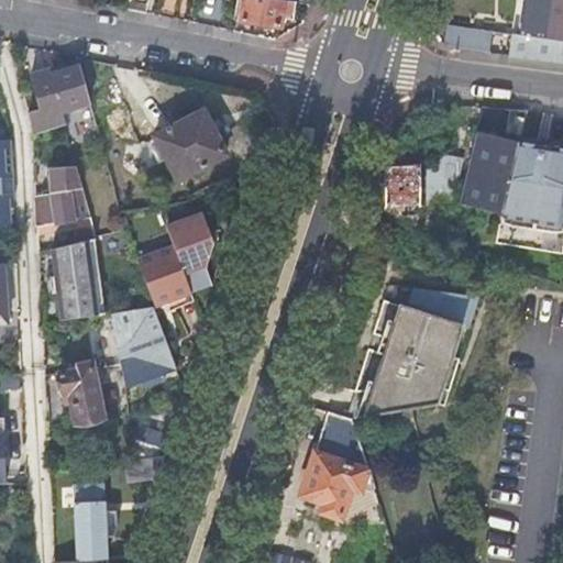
[(147,0),(130,0),(129,9),(138,11),(146,12),(147,0)]
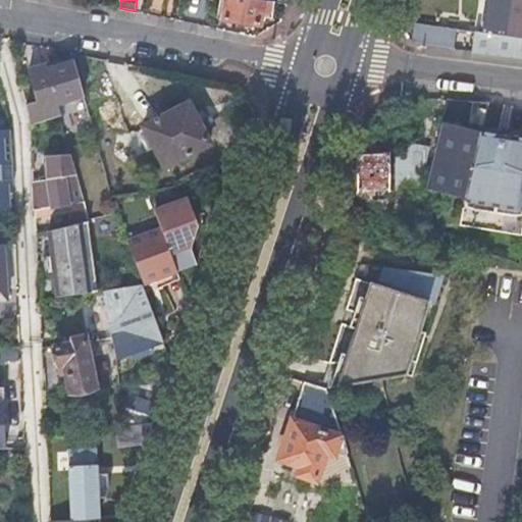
[(268,0),(266,0),(224,0),(222,19),(241,22),(259,24),(260,12),(266,13),(268,0)]
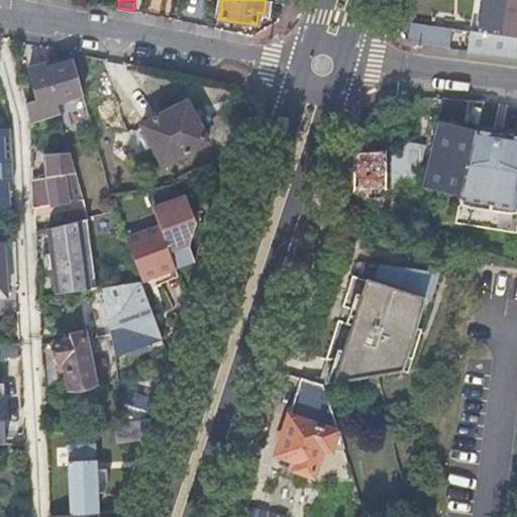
[(516,0),(481,0),(481,8),(478,32),(516,37),(516,0)]
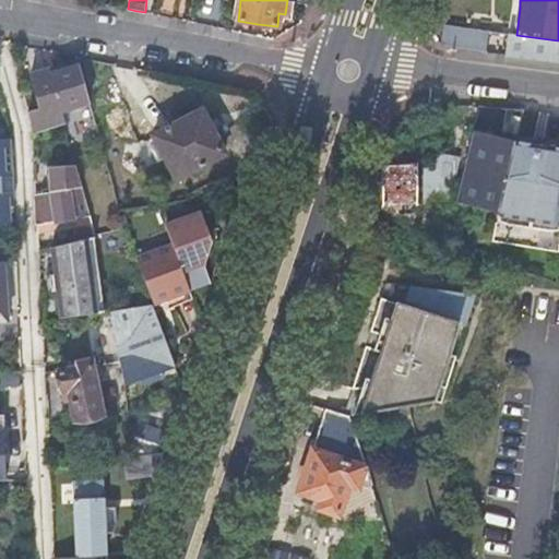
[(441,23),(440,43),(490,45),(491,25),(441,23)]
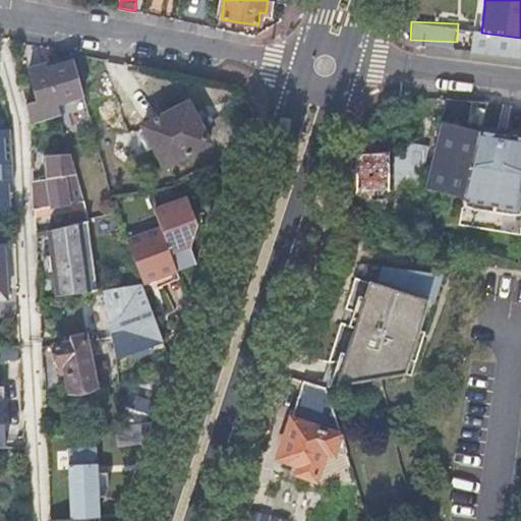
[(520,38),(481,33),(474,32),(472,48),(472,51),(520,57),(520,38)]
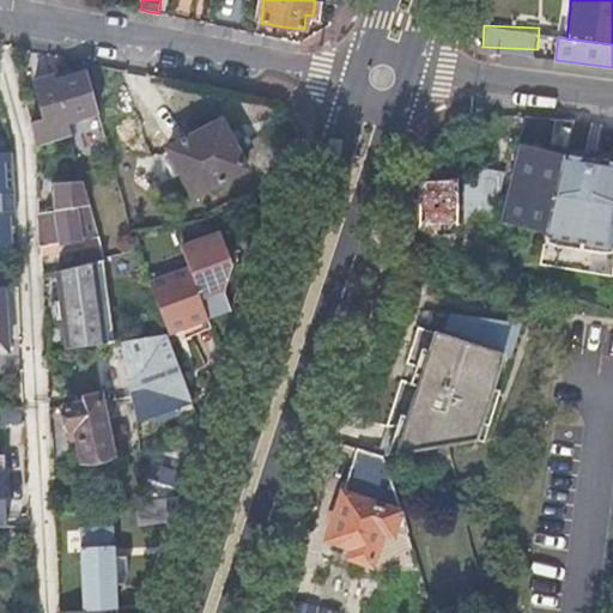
[(67,122),(99,114),(89,72),(65,78),(55,80),(54,76),(34,80),(46,121),(31,126),(35,137),(35,147),(71,137),(67,122)]
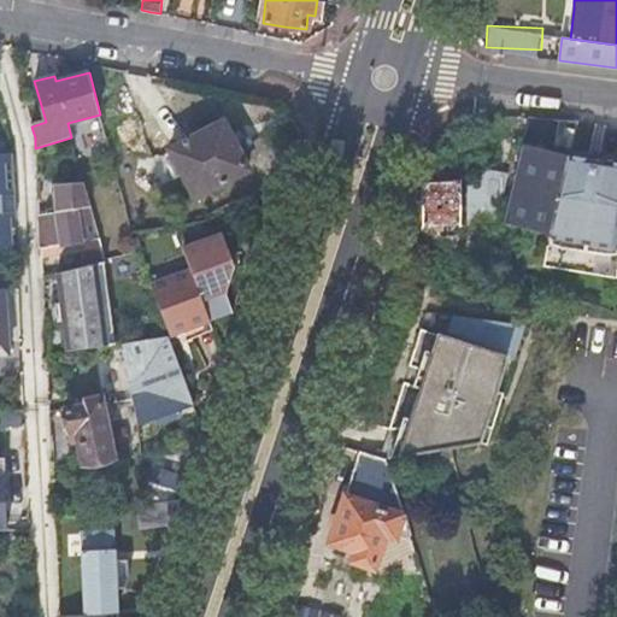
[(169,151),(194,198),(247,170),(221,122),(195,136),(169,151)]
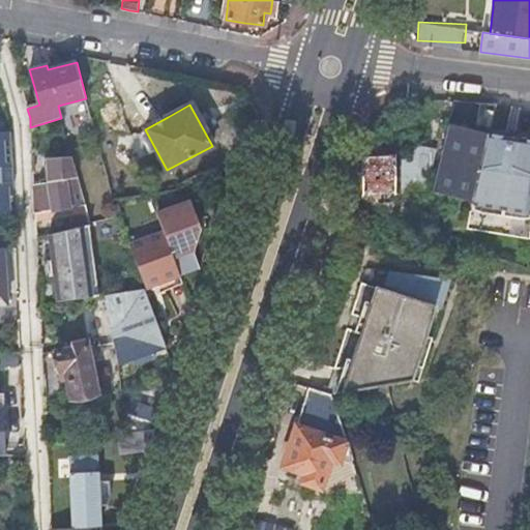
[(447,138),(435,193),(475,203),(486,154),(489,138),(490,137),(493,120),(496,107),(488,106),(480,105),(474,134),(458,131),(448,129),(447,136),(447,138)]
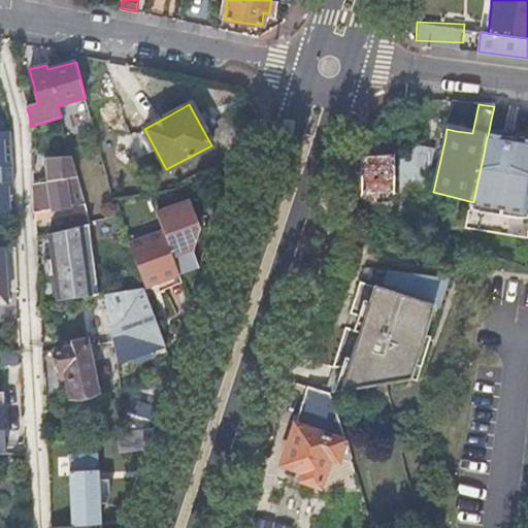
[(458,110),(452,109),(447,129),(456,131),(460,110),(458,110)]
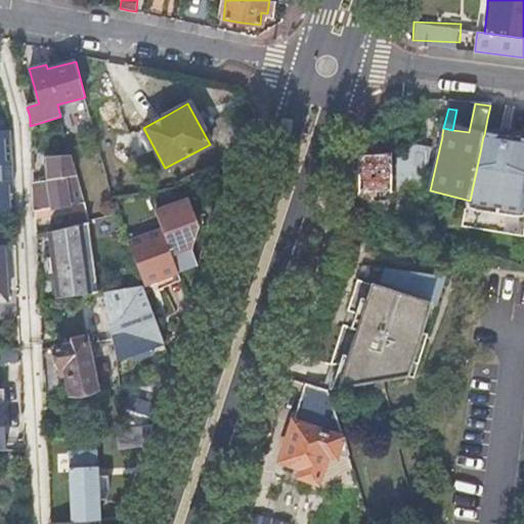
[(69,115),(60,117),(66,136),(74,134),(69,115)]
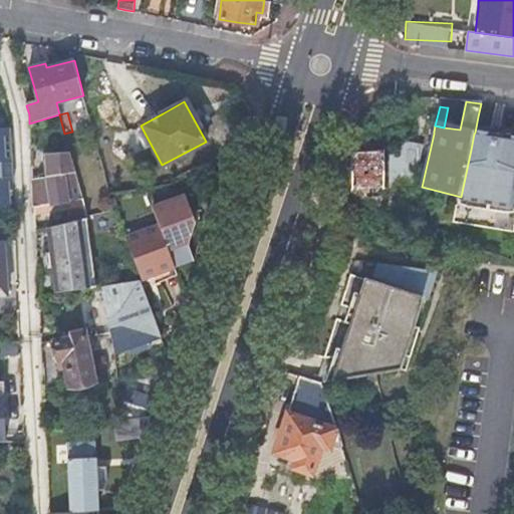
[(0,205),(7,204),(5,180),(12,180),(9,129),(7,129),(7,134),(0,133),(0,205)]
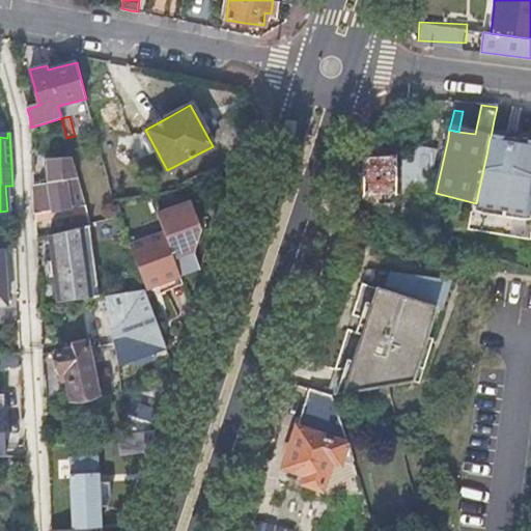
[(470,230),(530,241),(530,142),(526,142),(522,142),(514,141),(507,140),(492,138),(490,138),(486,155),(476,203),(475,206),(474,206),(470,230)]
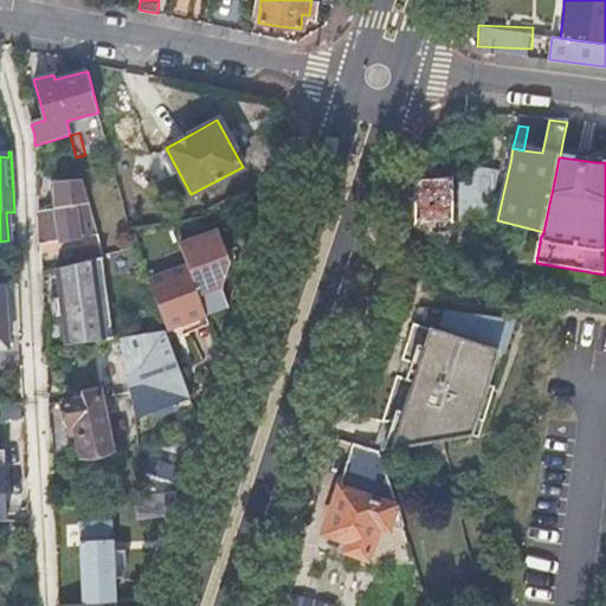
[(418,236),(420,247),(432,245),(430,229),(437,229),(437,223),(452,221),(452,179),(433,180),(413,180),(414,197),(416,221),(418,236)]
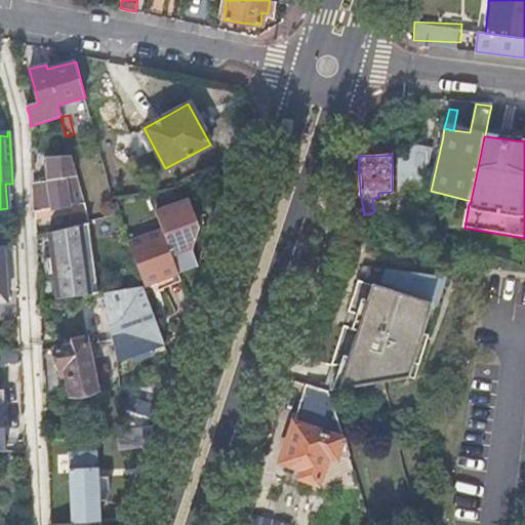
[(72,226),(89,220),(86,209),(84,203),(71,156),(45,157),(45,165),(46,173),(47,182),(33,184),(35,211),(69,205),(70,211),(72,226)]
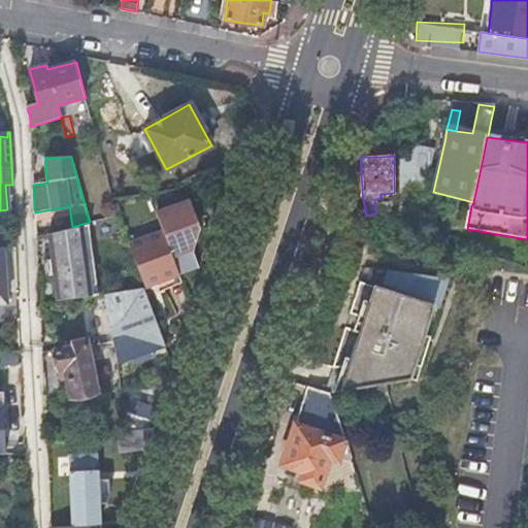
[(127,243),(143,287),(143,289),(156,284),(163,281),(179,273),(172,256),(192,248),(193,248),(196,236),(199,227),(199,226),(190,199),(156,212),(163,230),(127,243)]
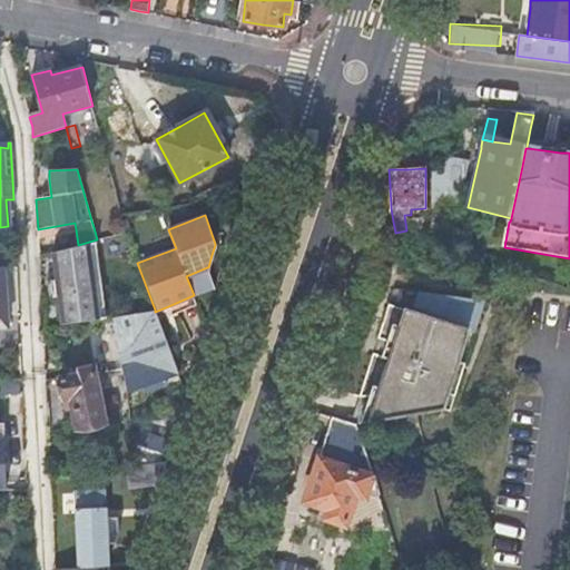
[(38,229),(38,236),(76,229),(75,223),(38,229)]
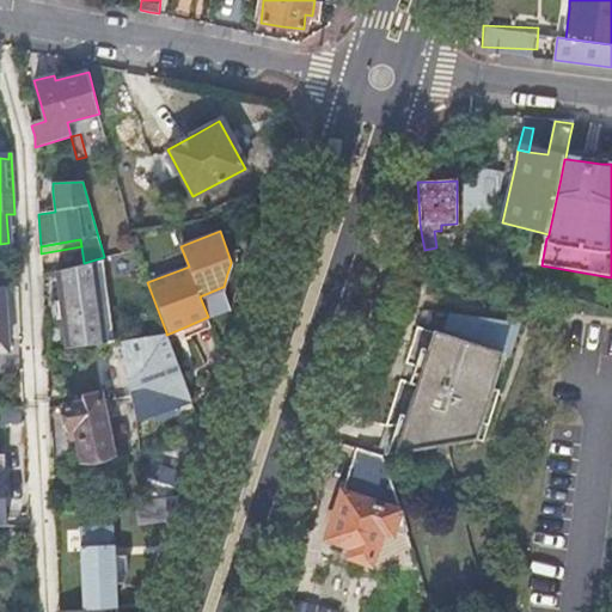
[(62,310),(68,349),(115,341),(104,257),(84,263),(57,270),(62,310)]
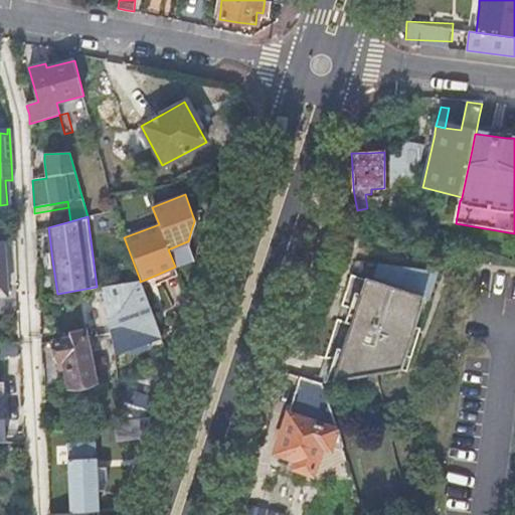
[(187,241),(168,249),(175,267),(194,259),(187,241)]
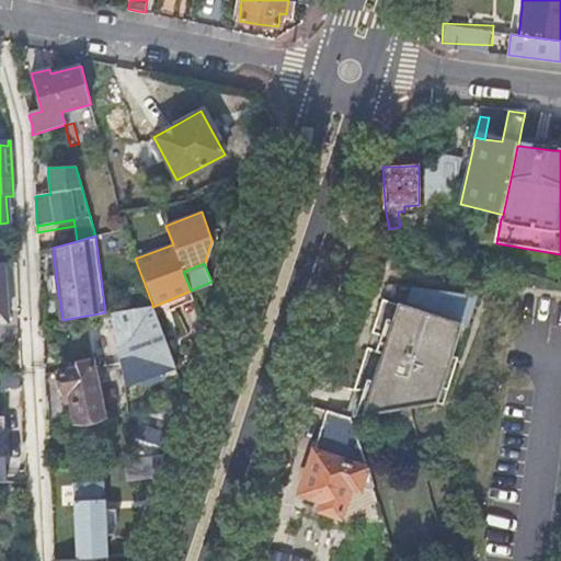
[(371,389),(363,416),(411,408),(437,403),(453,356),(461,327),(468,329),(479,297),(413,287),(407,307),(400,305),(388,338),(386,348),(384,353),(371,389)]
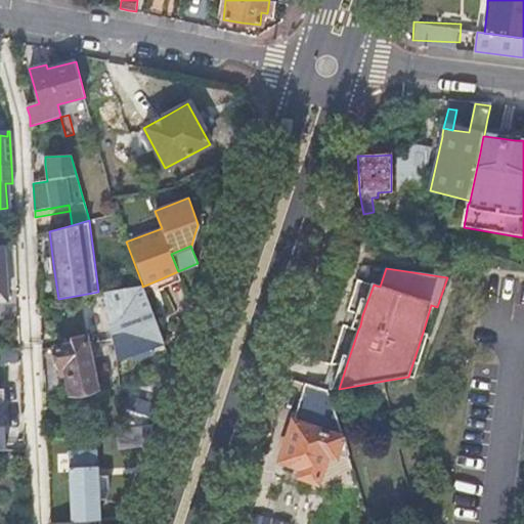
[(178,271),(162,278),(165,286),(181,278),(178,271)]
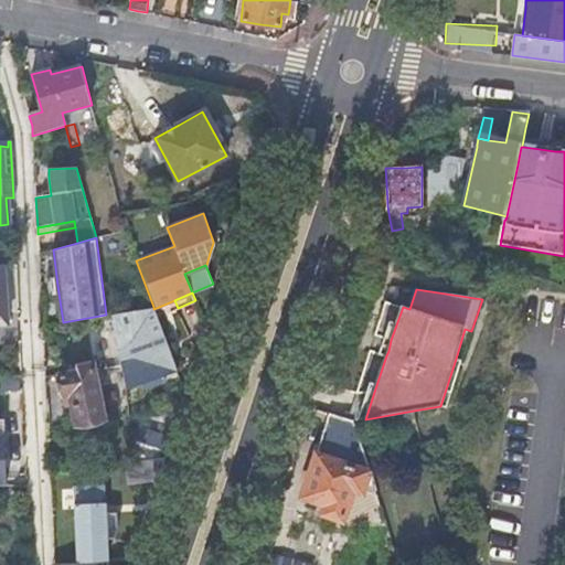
[(147,343),(155,369),(174,362),(161,330),(161,328),(153,309),(153,307),(127,311),(114,313),(120,348),(147,343)]
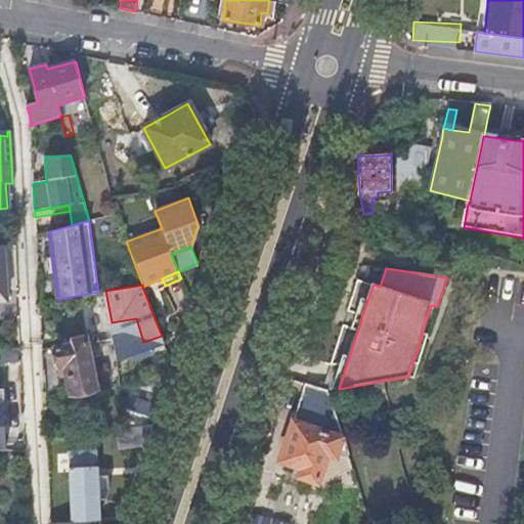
[(136,318),(112,322),(116,352),(129,347),(143,342),(136,318)]
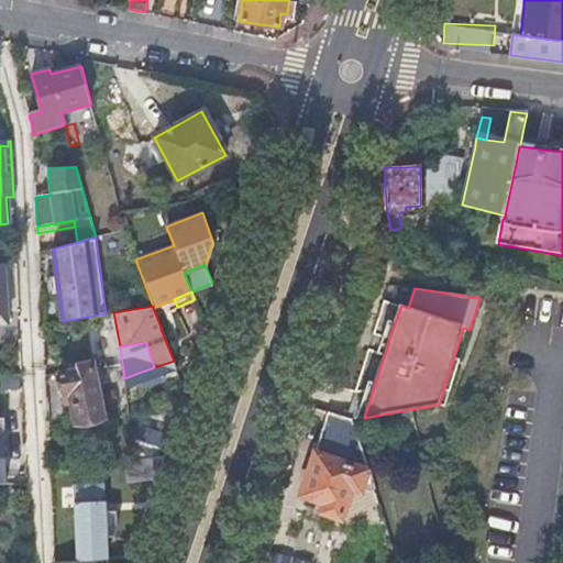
[(460,360),(454,357),(439,405),(445,406),(460,360)]
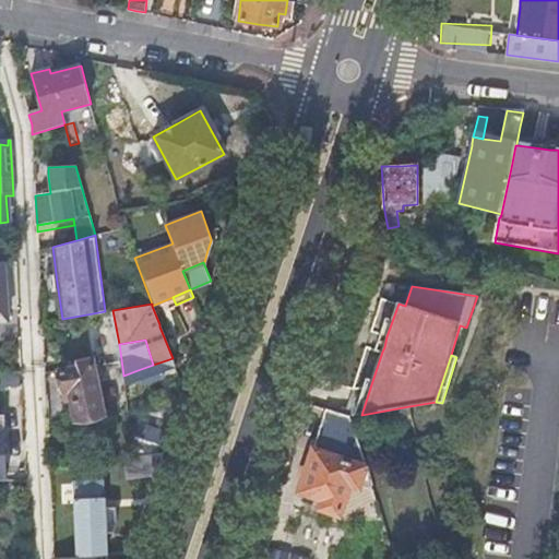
[(93,359),(75,363),(76,367),(59,370),(61,381),(63,392),(69,390),(74,420),(104,415),(93,359)]
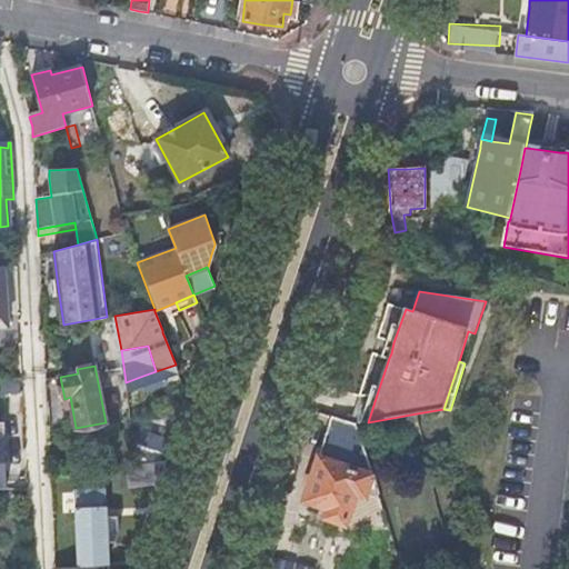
[(377,395),(360,397),(356,425),(368,422),(377,395)]
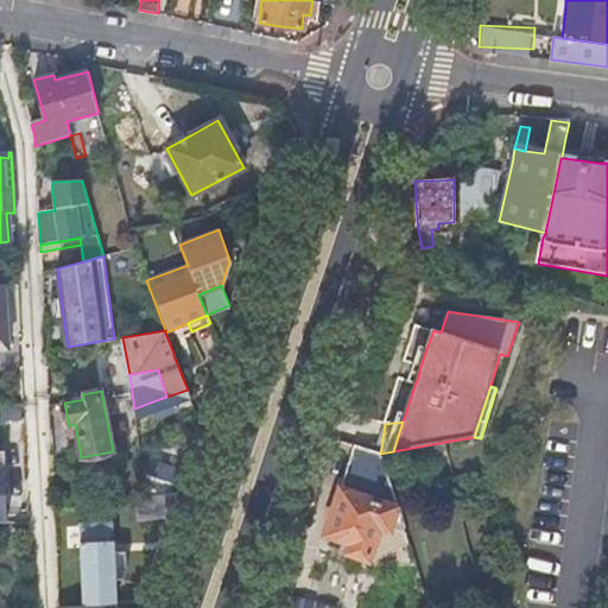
[(380,454),(353,444),(323,534),(336,538),(348,542),(346,552),(367,559),(378,526),(388,530),(394,508),(398,510),(380,454)]
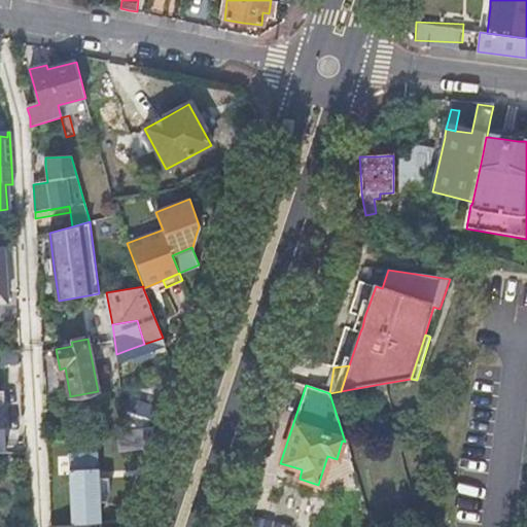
[(119,450),(146,446),(153,424),(117,430),(119,450)]
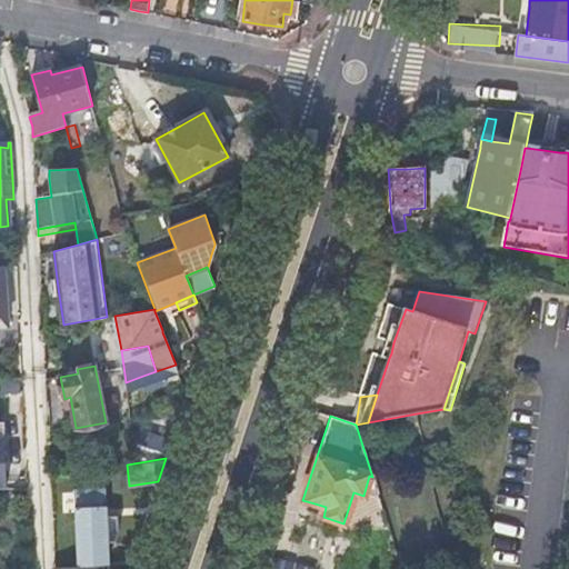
[(120,530),(119,515),(108,516),(108,501),(107,487),(77,488),(79,566),(110,563),(109,542),(117,541),(120,530)]
